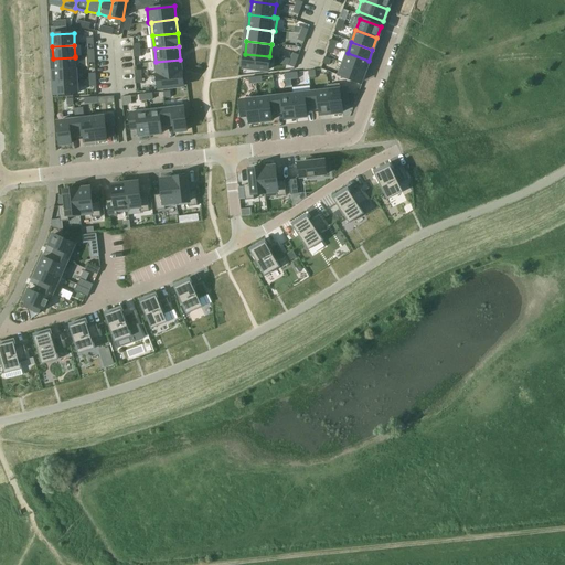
[(348,53),(343,64),(364,72),(369,61),(348,53)]
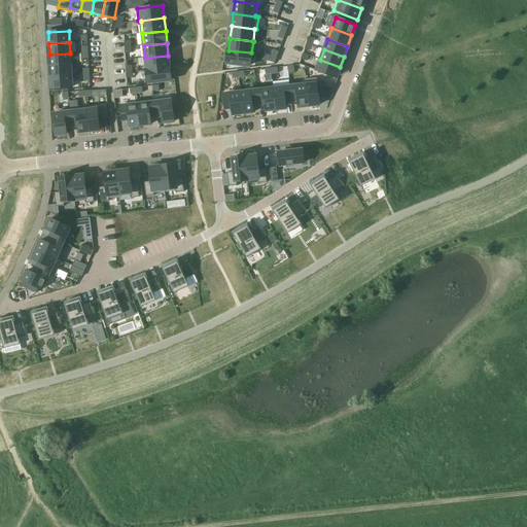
[(229,50),(226,63),(250,66),(251,53),(229,50)]
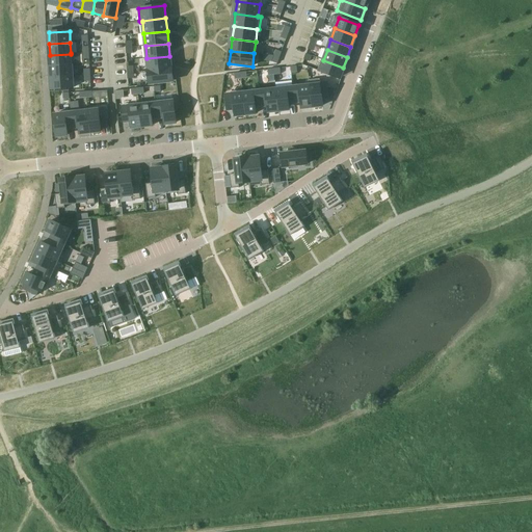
[(71,54),(50,55),(51,67),(72,65),(74,65),(73,54),(73,53),(71,53),(71,54)]
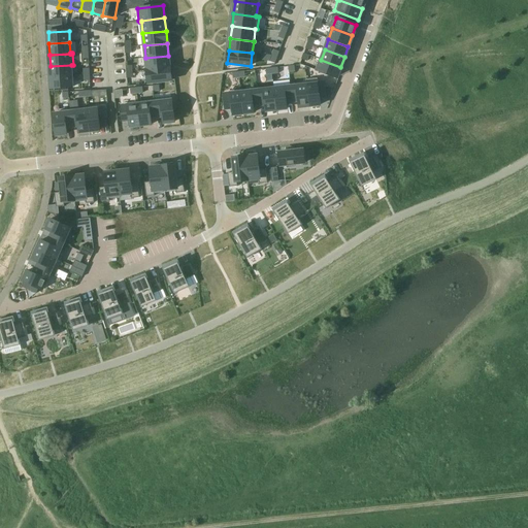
[(168,56),(145,58),(146,70),(170,68),(170,67),(168,56)]
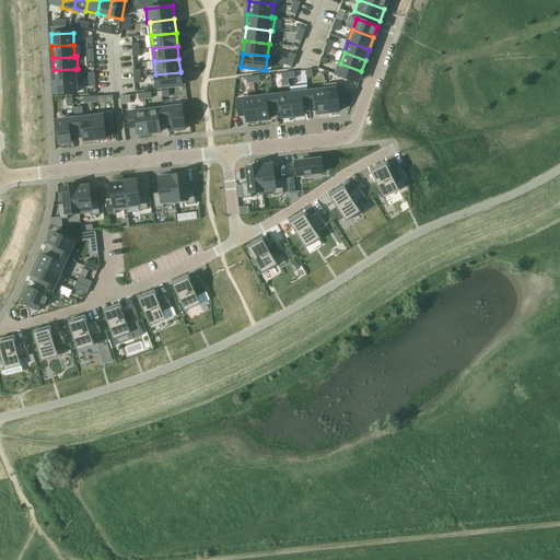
[(340,63),(336,74),(357,82),(361,71),(340,63)]
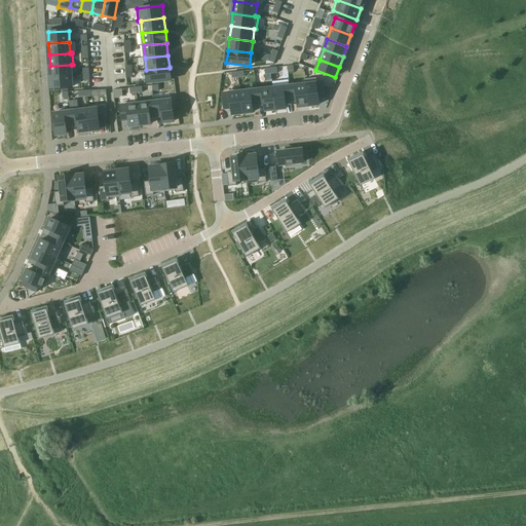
[(71,65),(50,66),(50,77),(71,76),(71,65)]
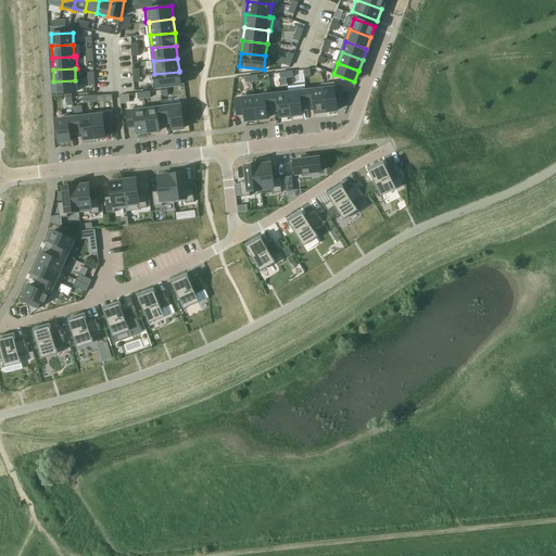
[(179,72),(154,74),(156,88),(180,85),(179,72)]
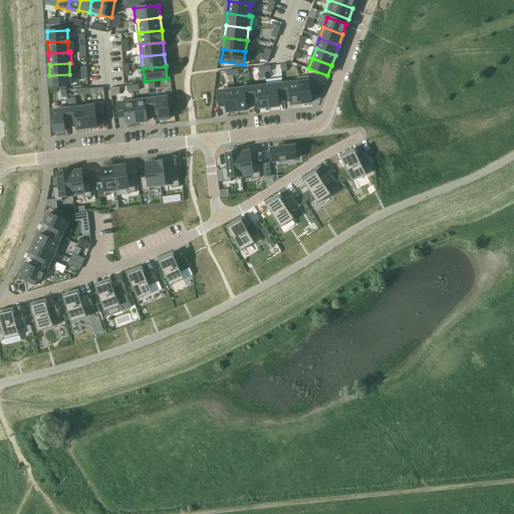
[(69,74),(49,75),(50,86),(70,85),(69,74)]
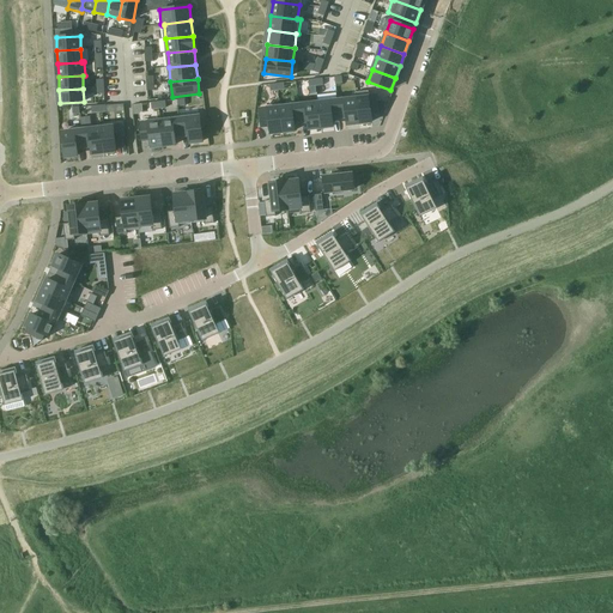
[(368,91),(356,92),(356,98),(357,98),(359,123),(371,122),(371,114),(378,114),(378,110),(377,103),(377,96),(369,97),(368,91)]
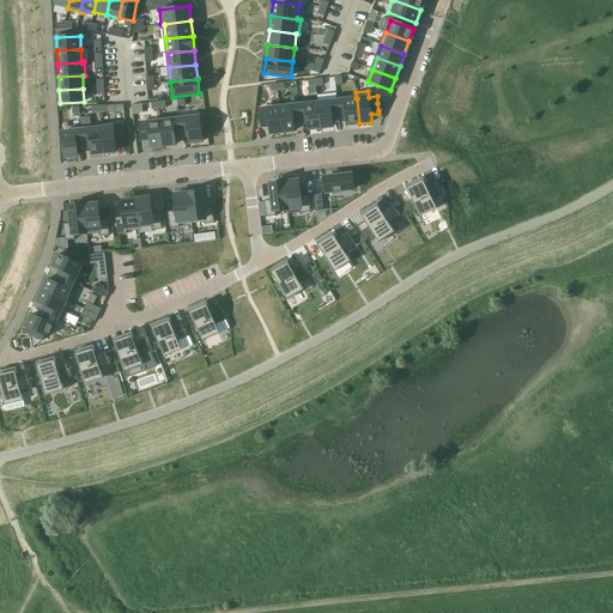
[(356,98),(338,101),(339,117),(346,117),(347,125),(359,123),(357,98),(356,98)]
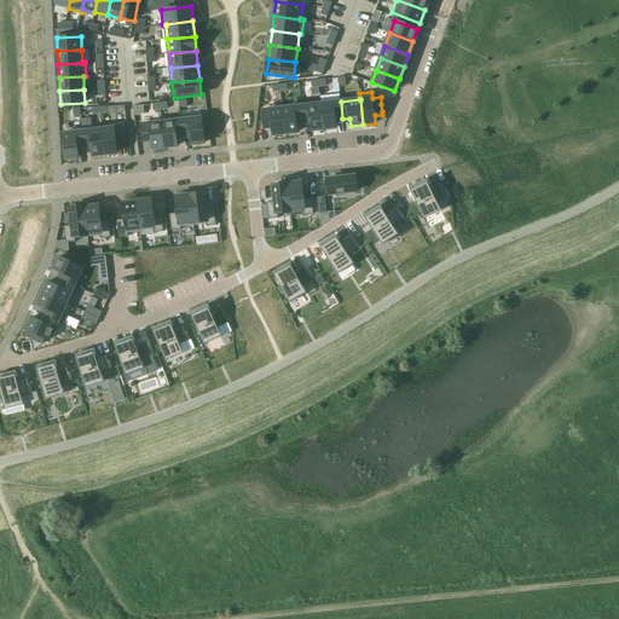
[(341,102),(322,104),(324,129),(336,128),(336,120),(342,119),(341,102)]
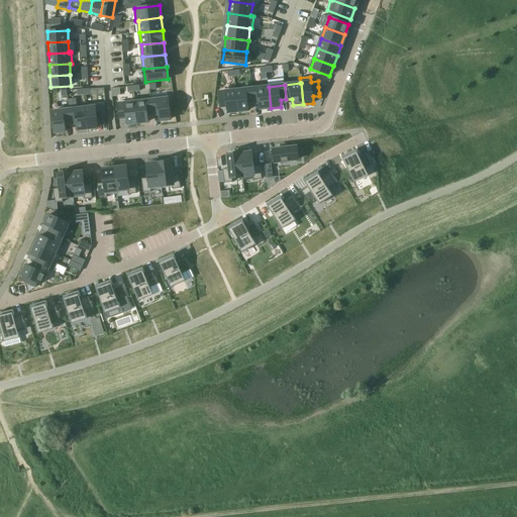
[(269,87),(252,89),(253,103),(260,102),(261,109),(271,108),(269,87)]
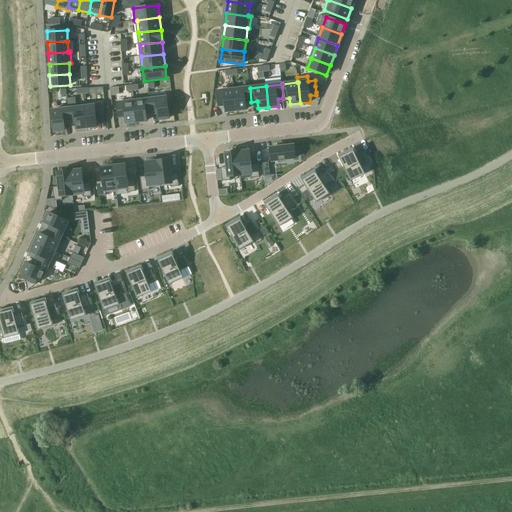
[(223,91),(217,91),(218,106),(225,105),(226,112),(236,111),(233,89),(234,89),(234,87),(223,88),(223,91)]
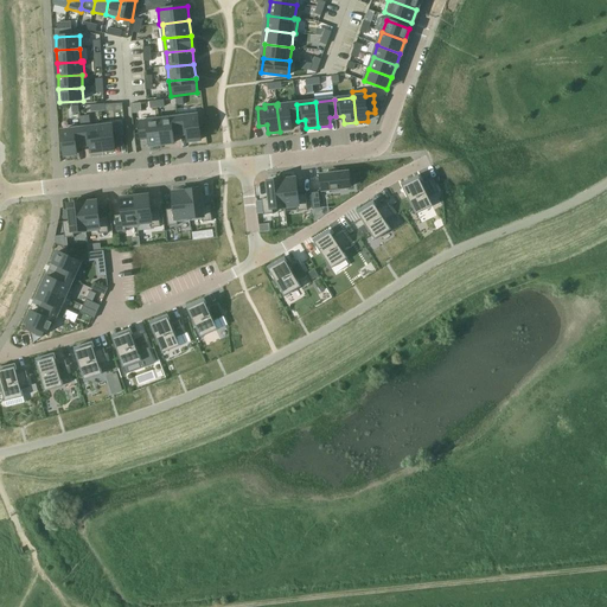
[(278,106),(276,106),(280,132),(292,129),(291,122),(298,121),(296,104),(278,106)]
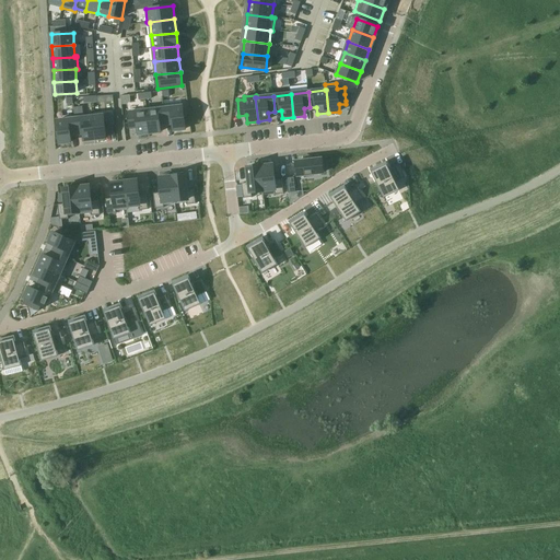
[(183,106),(164,108),(166,125),(173,124),(173,131),(185,129),(183,106)]
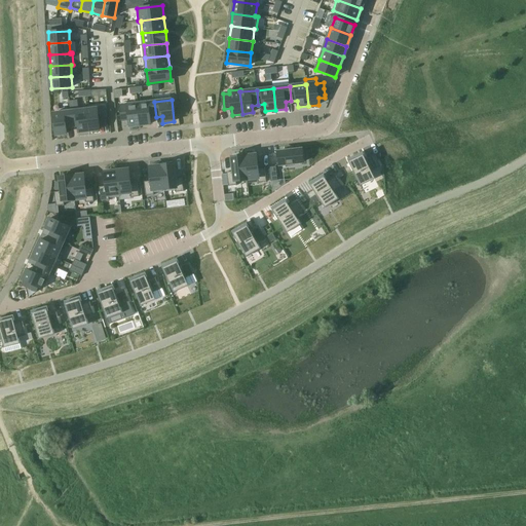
[(154,102),(138,104),(140,125),(150,124),(150,117),(156,117),(154,102)]
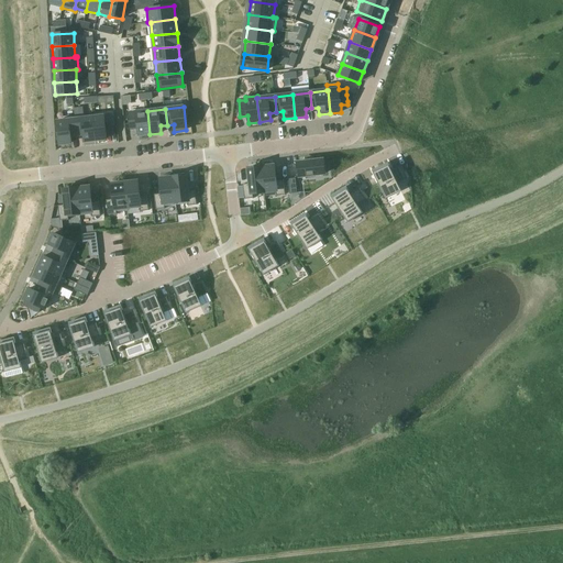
[(147,111),(129,113),(131,129),(138,129),(139,135),(150,134),(147,111)]
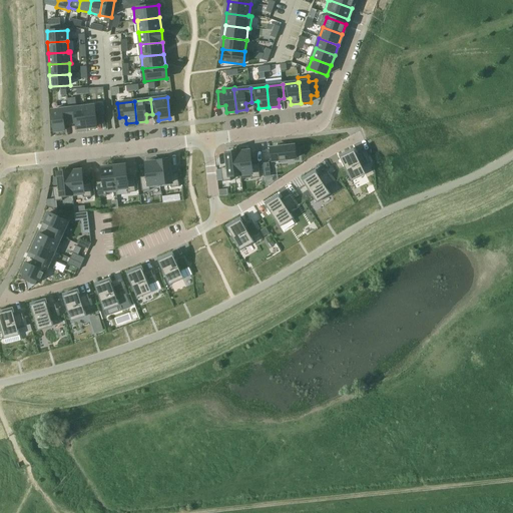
[(101,105),(85,107),(87,128),(97,127),(96,120),(103,119),(101,105)]
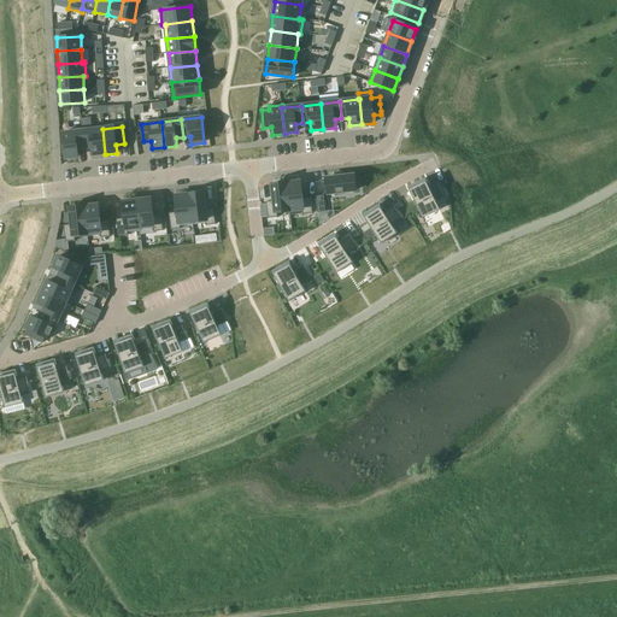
[(103,129),(82,131),(84,148),(92,147),(93,156),(105,154),(103,129)]
